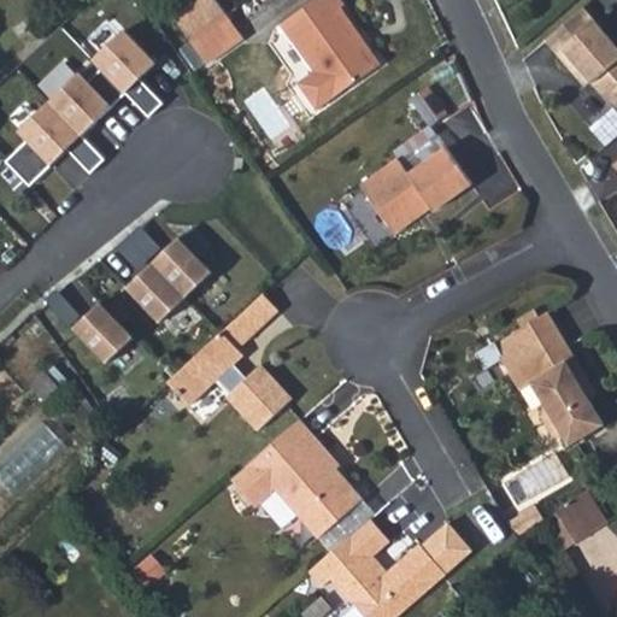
[(201,0),(175,19),(194,45),(233,17),(219,0),(201,0)]
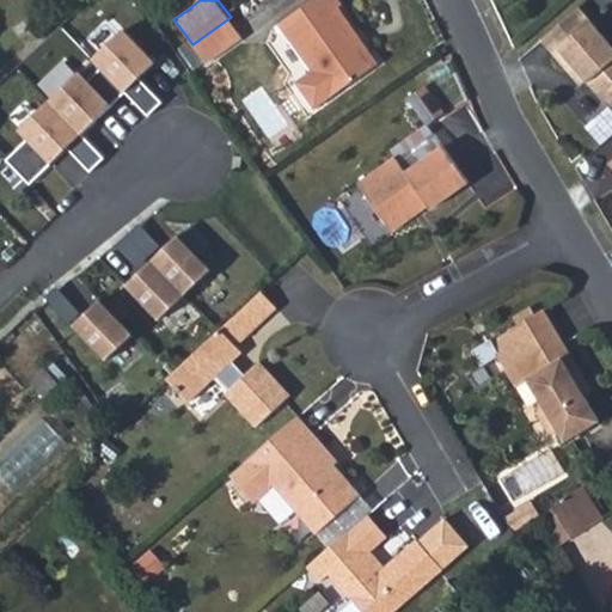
[(331,0),(325,0),(277,36),(308,81),(293,93),(312,117),(375,72),(362,55),(357,59),(350,48),(355,44),(335,17),(341,12),(331,0)]
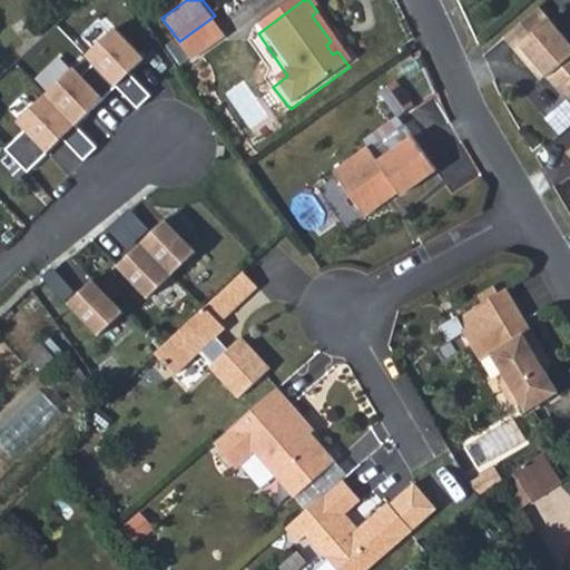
[(569,53),(538,15),(503,45),(527,72),(532,67),(562,102),(564,101),(569,106),(569,53)]
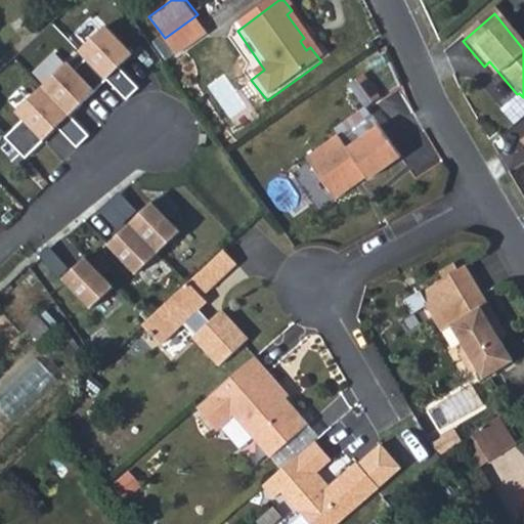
[(212,35),(198,14),(165,38),(179,59),(212,35)]
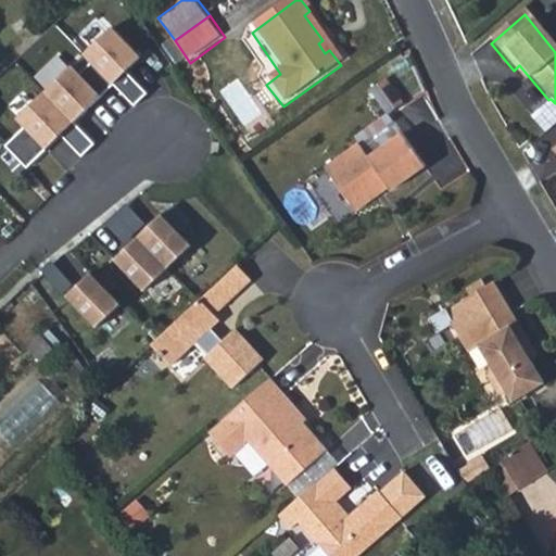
[(23,126),(2,146),(24,167),(59,135),(78,155),(91,143),(72,122),(111,85),(131,106),(144,93),(124,72),(139,58),(110,27),(80,54),(88,62),(78,72),(71,64),(14,118),(23,126)]
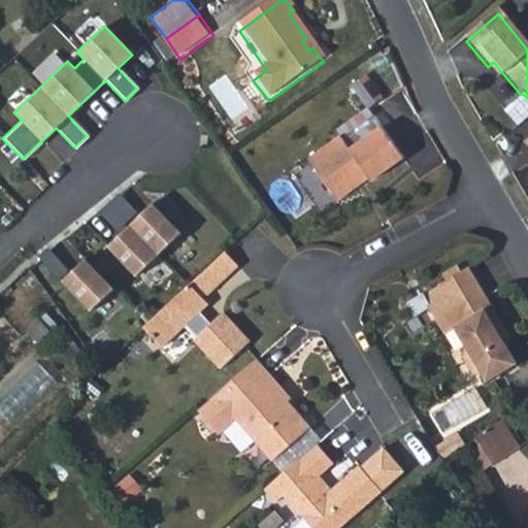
[(368,78),(353,88),(367,110),(369,112),(384,102),(368,78)]
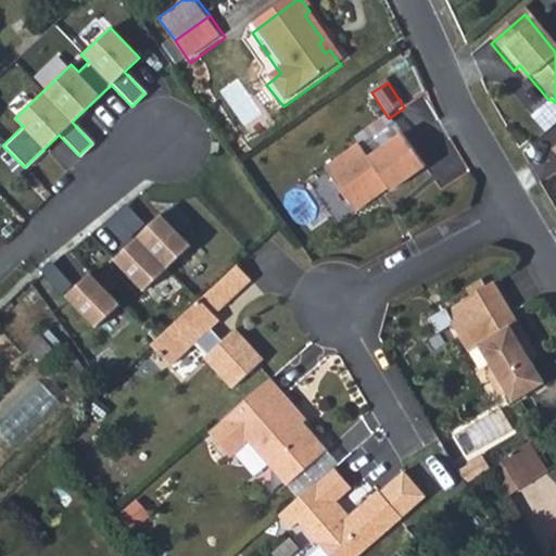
[(555,129),(555,108),(548,100),(528,118),(545,139),(555,129)]
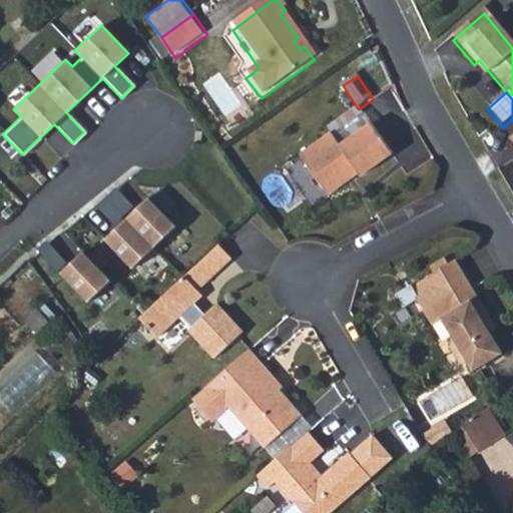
[(339,147),(370,125),(359,109),(357,107),(326,128),(330,133),(339,147)]
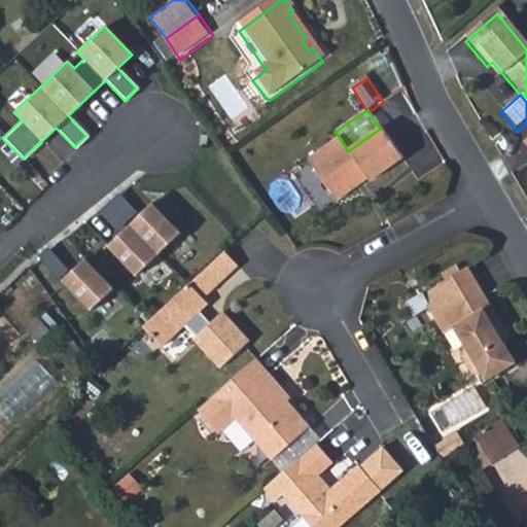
[(339,137),(308,159),(337,199),(365,177),(370,183),(401,162),(380,129),(348,151),(339,137)]
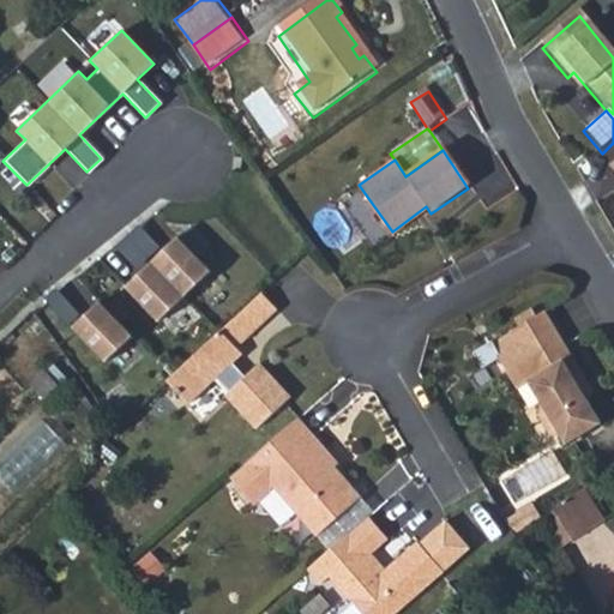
[(143,228),(132,236),(190,301),(222,274),(204,257),(215,245),(198,228),(172,256),(143,228)]
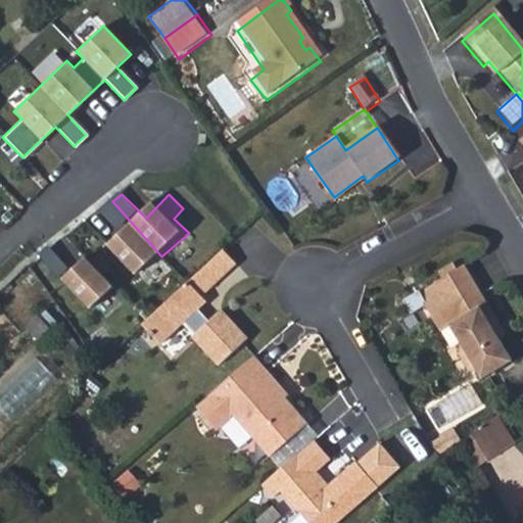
[(161,256),(112,201),(102,210),(123,234),(111,244),(140,276),(161,256)]
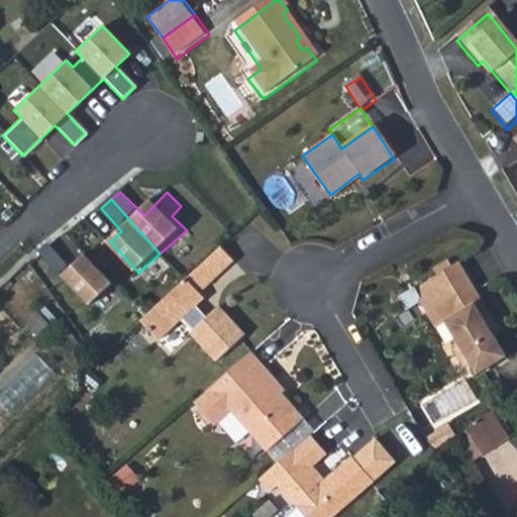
[(224,256),(212,243),(191,261),(203,275),(224,256)]
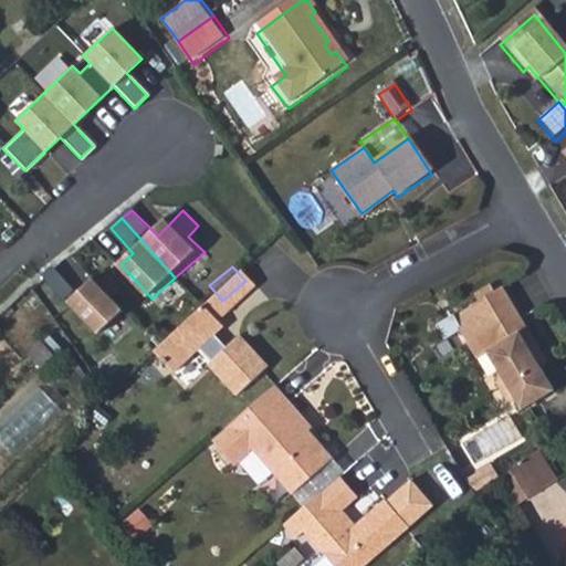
[(55,268),(45,278),(104,338),(132,312),(97,276),(81,294),(55,268)]
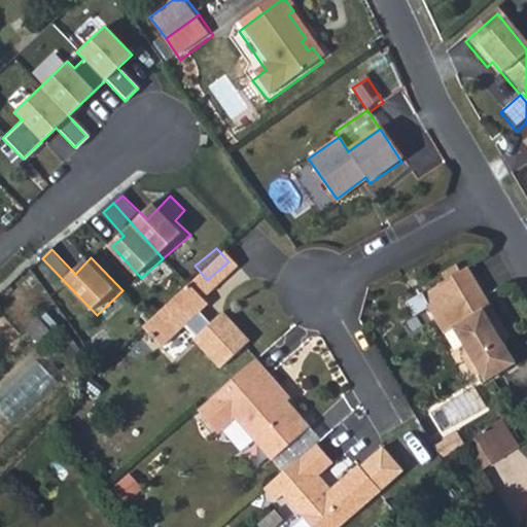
[(195,266),(134,319),(151,340),(175,319),(185,331),(183,335),(208,363),(238,338),(213,308),(202,317),(190,304),(198,299),(192,292),(207,280),(195,266)]
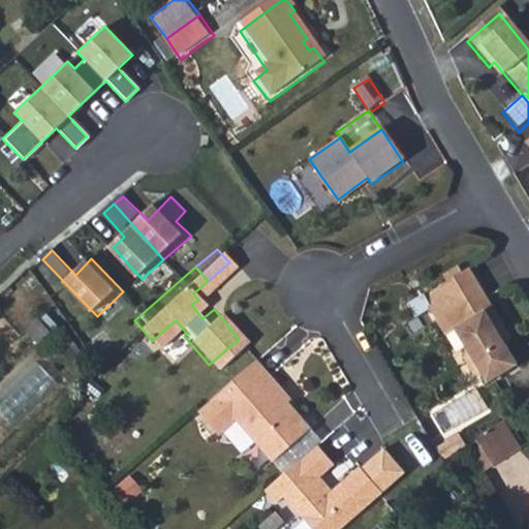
[(484,380),(489,387),(519,369),(499,340),(505,335),(468,274),(426,302),(424,303),(430,314),(444,340),(455,333),(466,352),(464,363),(476,384),(484,380)]
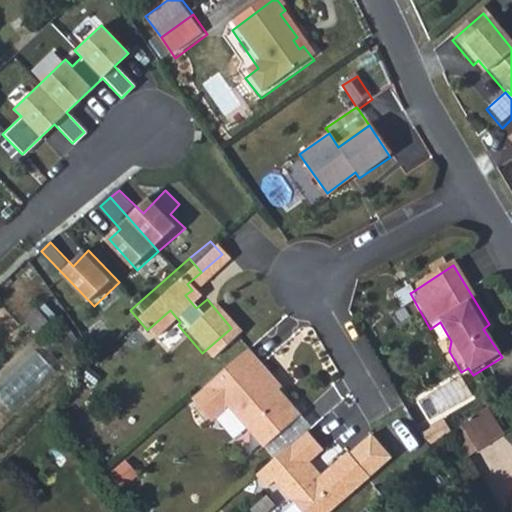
[(416,304),(410,293),(412,292),(410,290),(394,299),(402,312),(416,304)]
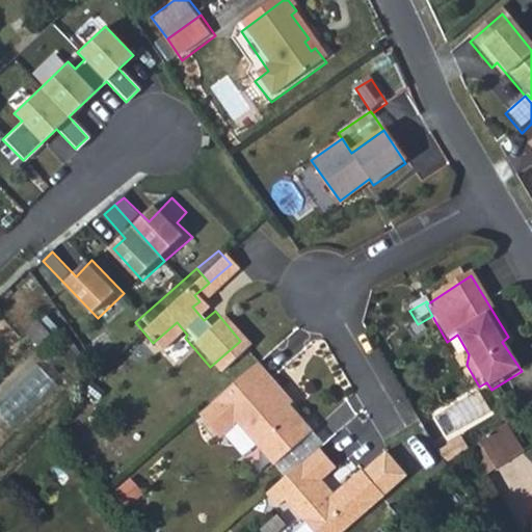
[(0,404),(0,407),(18,426),(62,382),(43,363),(0,404)]
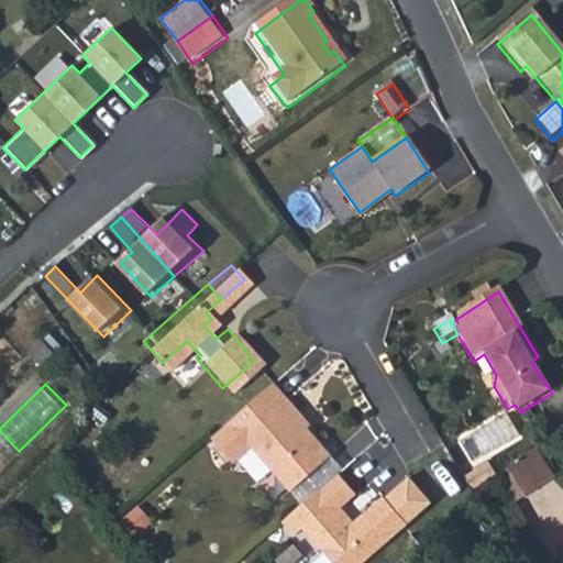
[(304,420),(274,385),(222,430),(242,452),(249,448),(289,495),(329,461),(299,424),(304,420)]
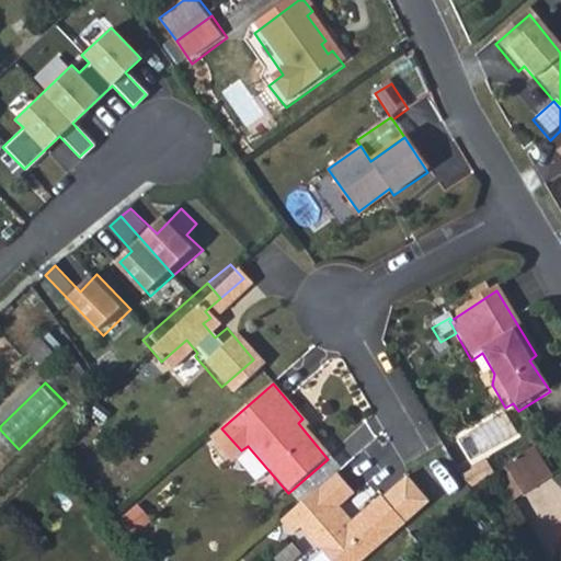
[(544,483),(525,451),(511,464),(529,493),(544,483)]
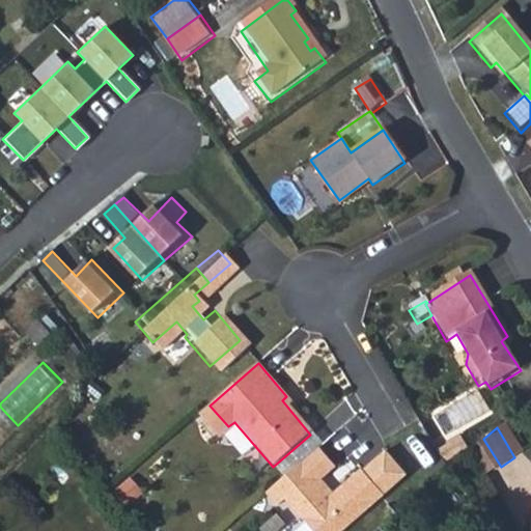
[(501,467),(483,439),(469,452),(484,478),(501,467)]
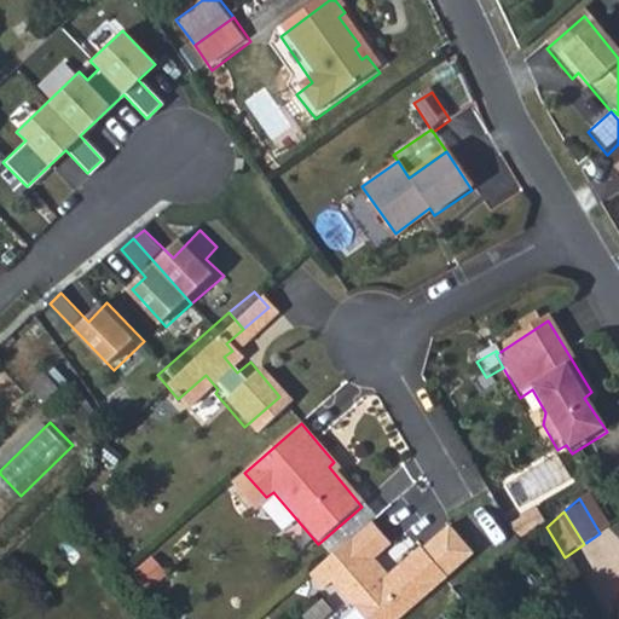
[(368,522),(306,577),(319,591),(329,584),(358,618),(398,618),(445,579),(421,551),(420,549),(382,582),(374,572),(377,568),(371,562),(388,547),(368,522)]
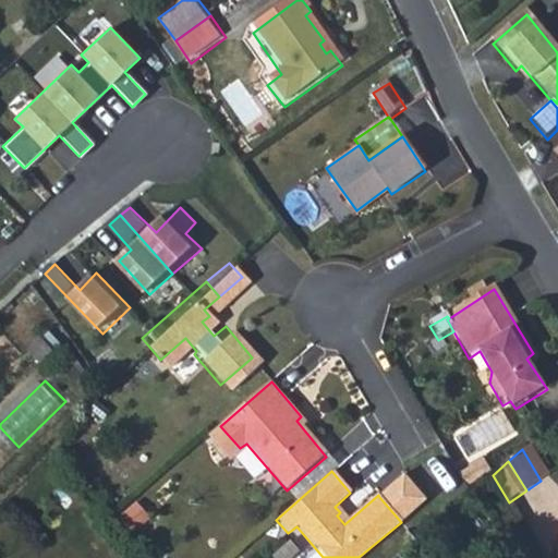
[(400,478),(379,497),(401,522),(422,504),(400,478)]
